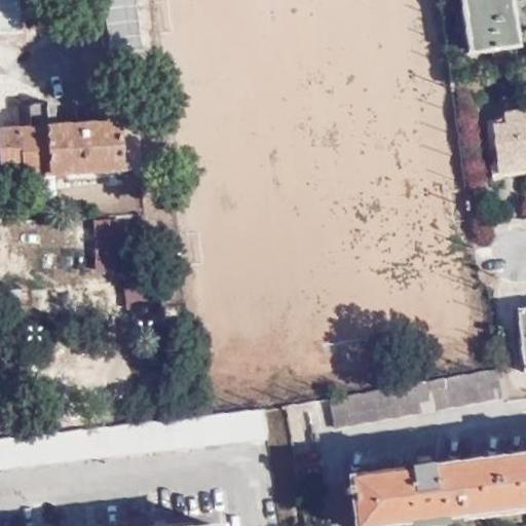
[(0,0),(0,34),(21,33),(19,0),(0,0)]
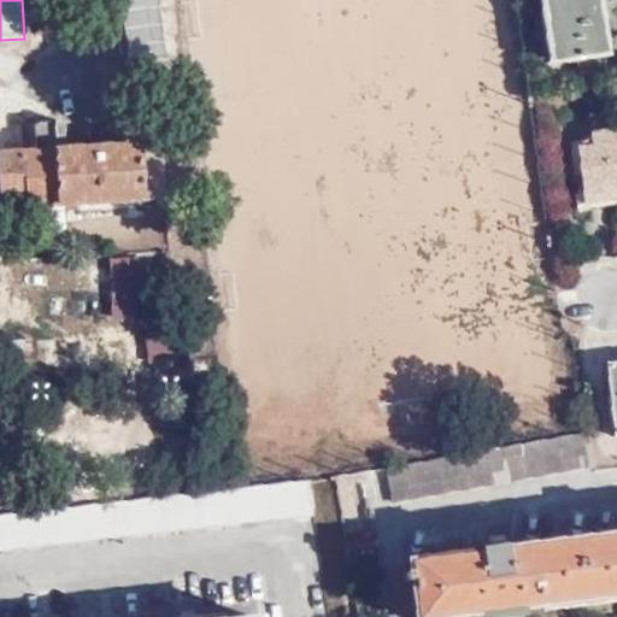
[(122,0),(129,60),(165,57),(158,0),(122,0)]
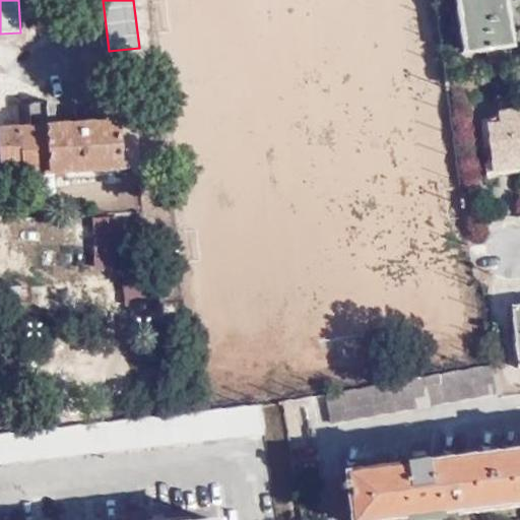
[(454,0),(462,53),(468,52),(460,0),(454,0)]
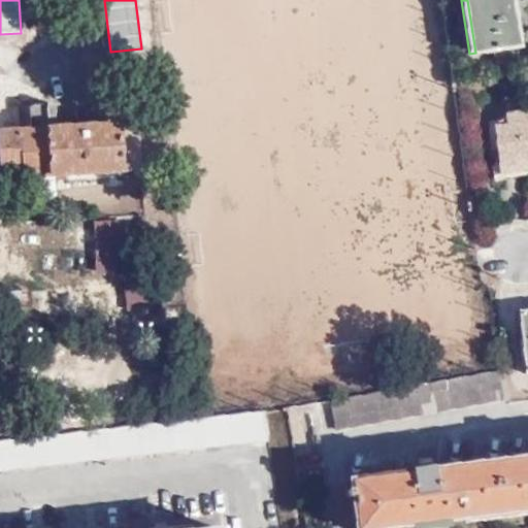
[(492,51),(496,78),(520,76),(516,46),(508,0),(467,0),(475,53),(492,51)]
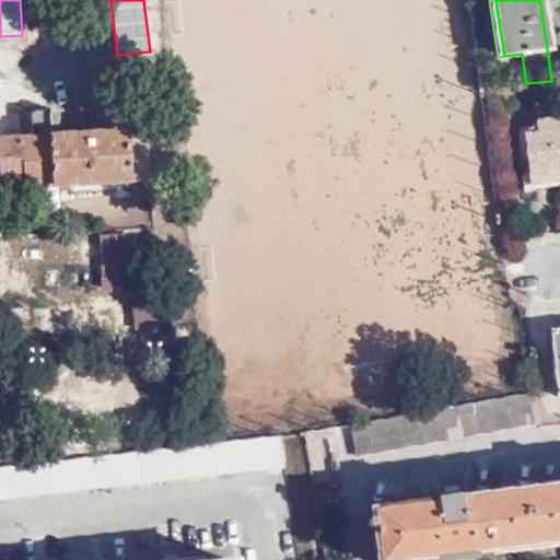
[(539,0),(547,49),(553,48),(546,0),(539,0)]
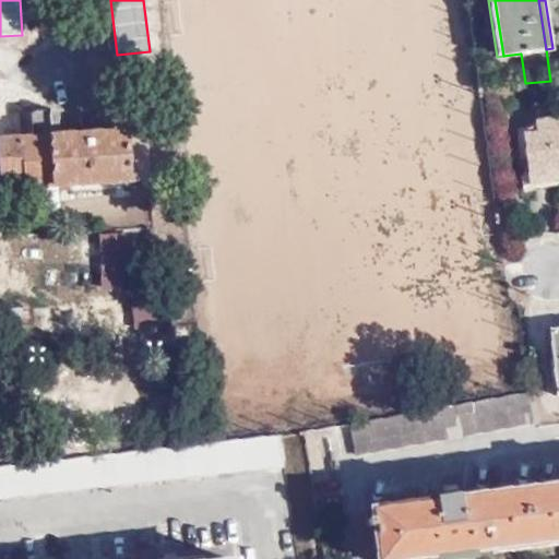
[(27,187),(149,181),(144,131),(58,135),(58,109),(27,110),(28,138),(0,138),(0,180),(19,180),(19,197),(27,195),(27,187)]
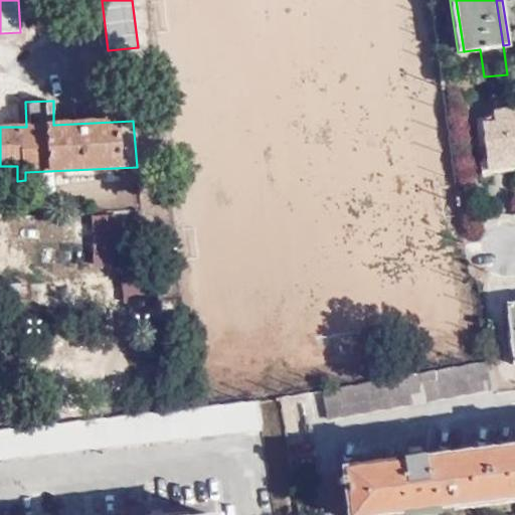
[(509,159),(514,158),(514,108),(482,112),(484,126),(481,126),(487,169),(510,166),(509,159)]
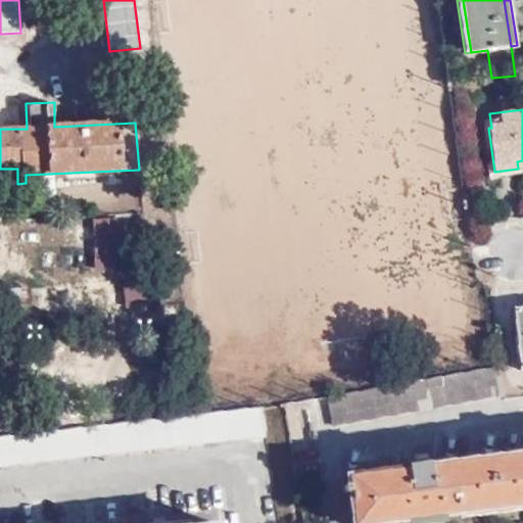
[(91,270),(129,270),(129,218),(91,219),(91,270)]
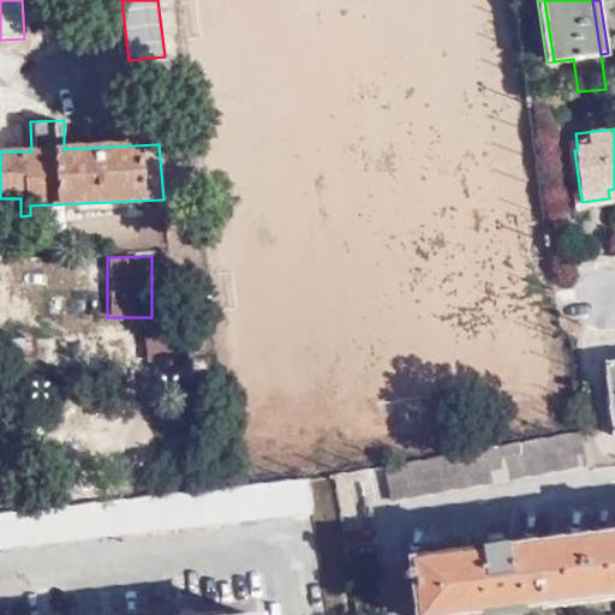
[(177,362),(175,320),(143,321),(144,363),(177,362)]
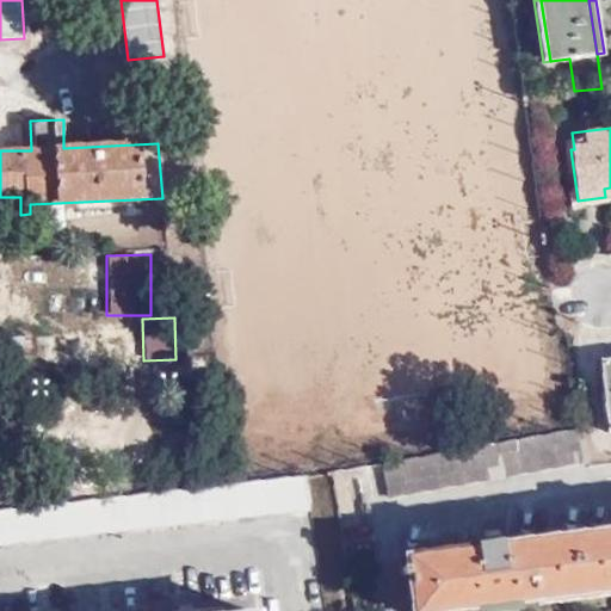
[(584,427),(574,429),(382,464),(388,497),(588,460),(584,427)]
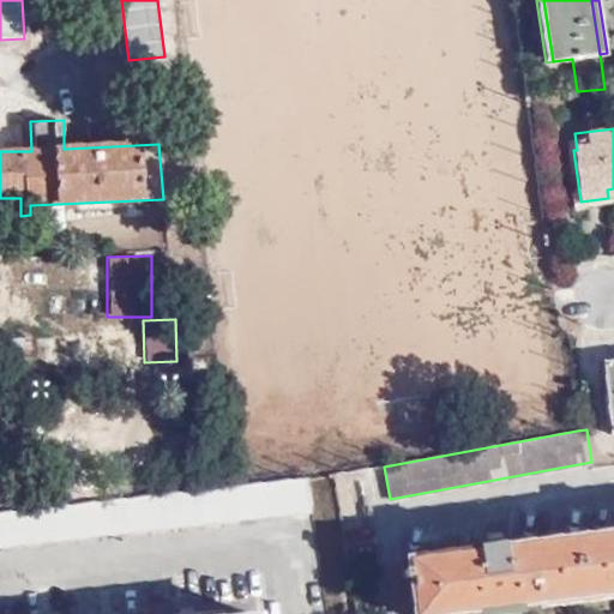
[(0,546),(312,509),(308,477),(0,515),(0,546)]
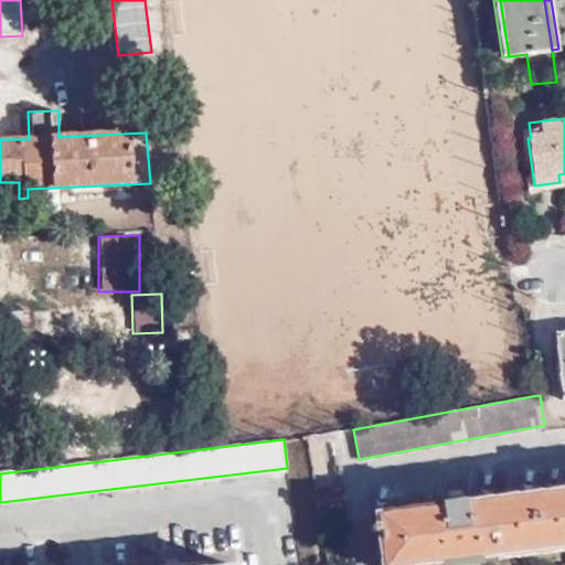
[(564,544),(564,487),(374,512),(380,564),(412,564),(460,558),(564,544)]
